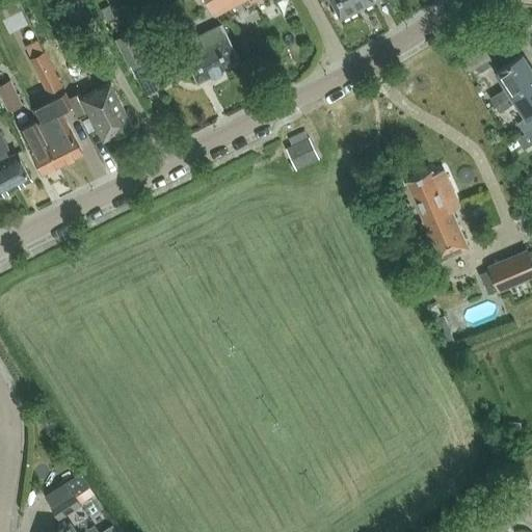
[(207,0),(214,12),(238,0),(250,0),(251,1),(253,0),(207,0)]
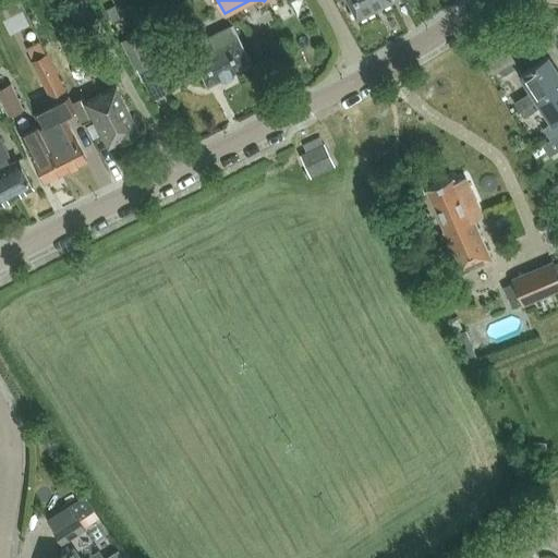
[(391,1),(391,0),(347,0),(356,19),(391,1)]
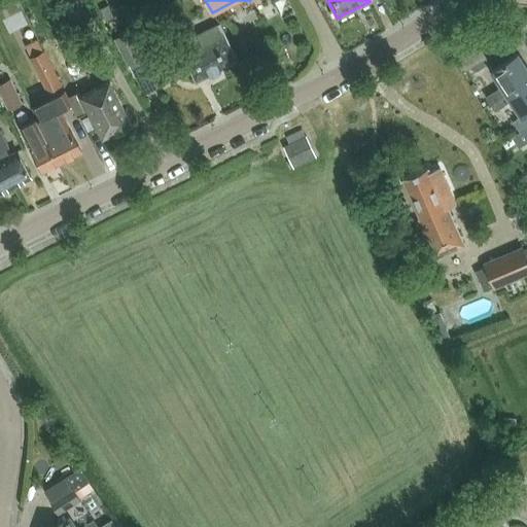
[(113,18),(107,3),(100,7),(106,21),(113,18)]
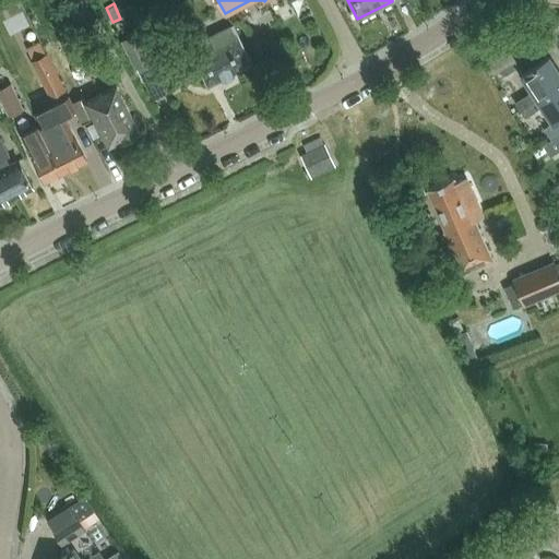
[(209,84),(221,78),(223,79),(224,80),(234,75),(234,73),(235,71),(248,66),(248,63),(250,63),(251,62),(234,24),(207,37),(203,30),(187,38),(197,57),(197,58),(209,84)]
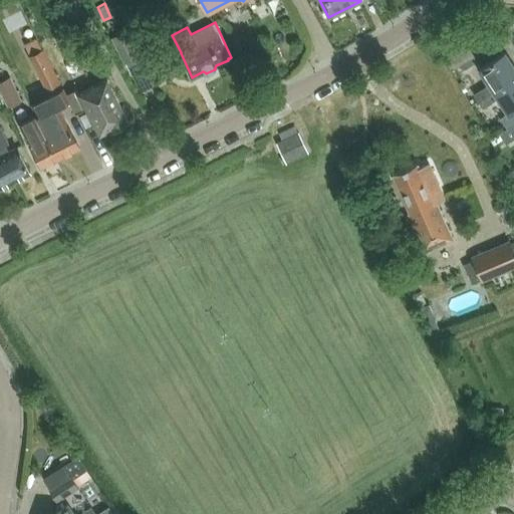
[(139,55),(125,29),(109,37),(123,63),(139,55)]
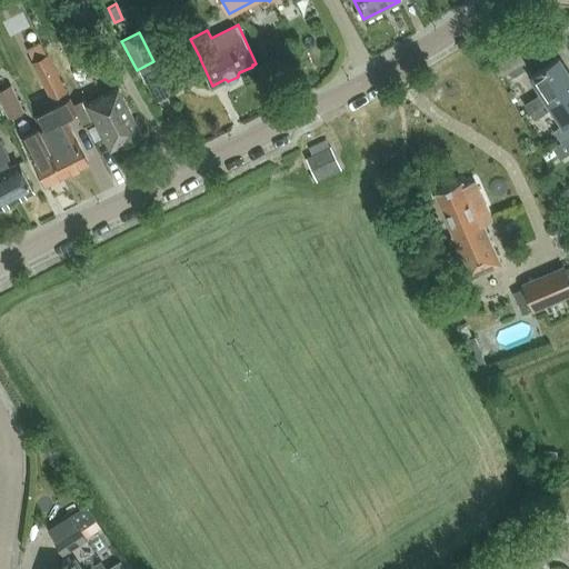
[(48,56),(46,56),(39,41),(25,48),(32,62),(50,99),(66,91),(48,56)]
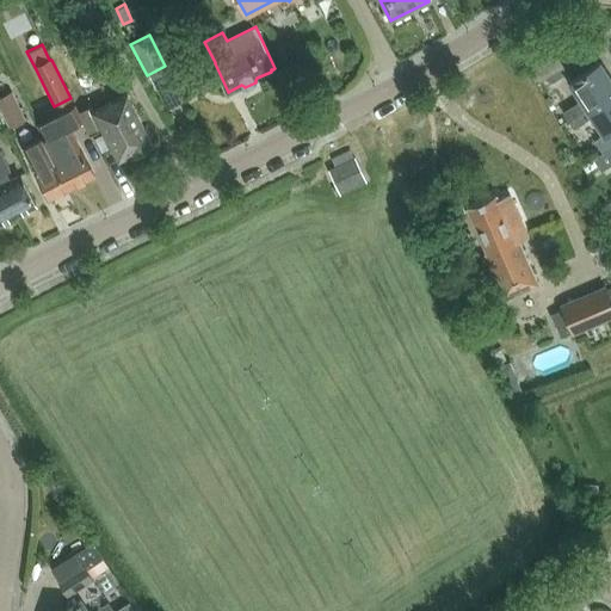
[(528,72),(535,84),(565,67),(556,55),(528,72)]
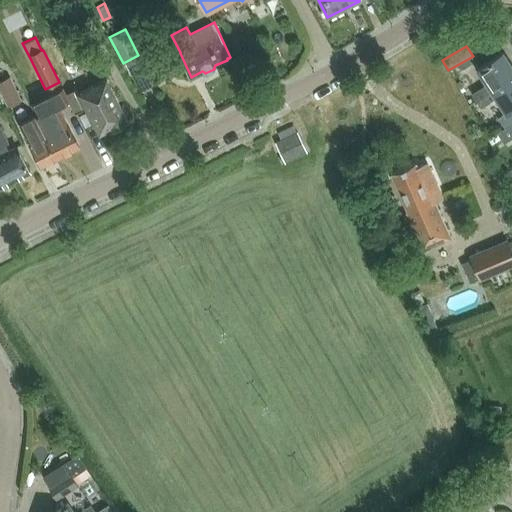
[(475,101),(511,77),(511,65),(503,52),(477,69),(486,83),(470,93),(475,101)]
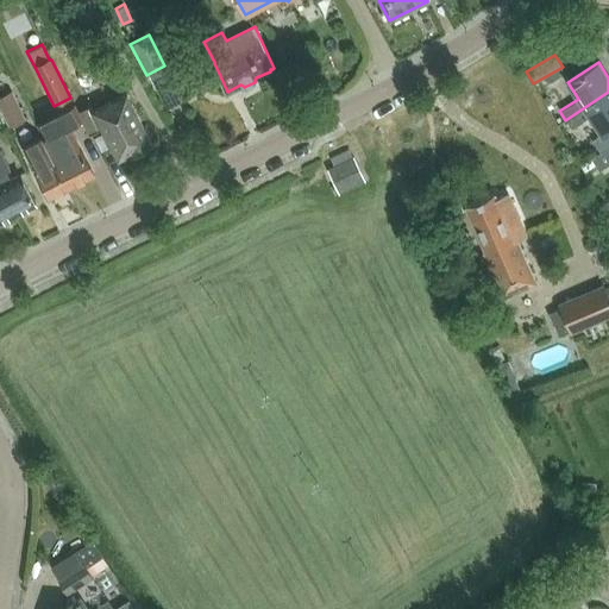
[(180,101),(168,79),(155,86),(167,108),(180,101)]
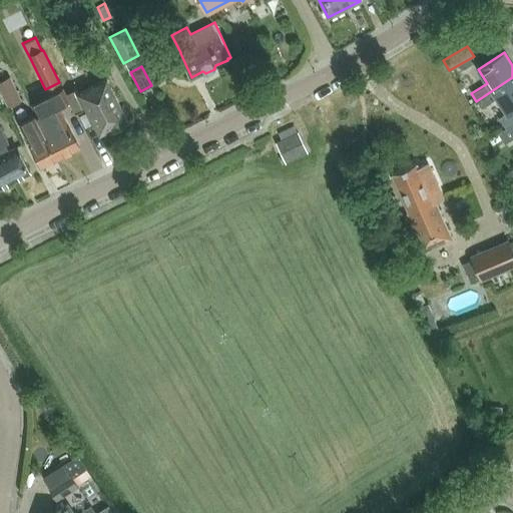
[(20,100),(8,76),(0,79),(0,94),(6,107),(20,100)]
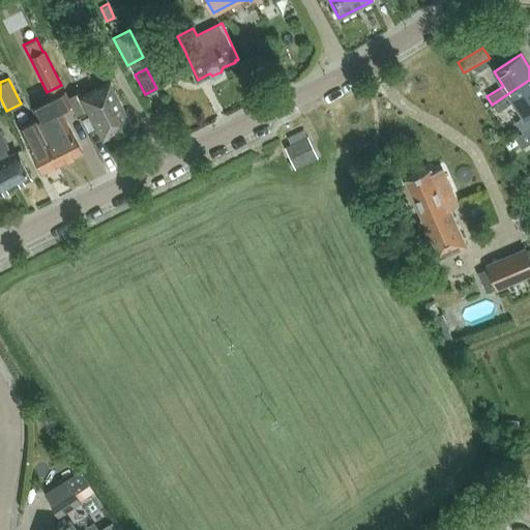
[(529,80),(492,105),(497,112),(512,100),(524,117),(516,122),(522,133),(529,127),(529,80)]
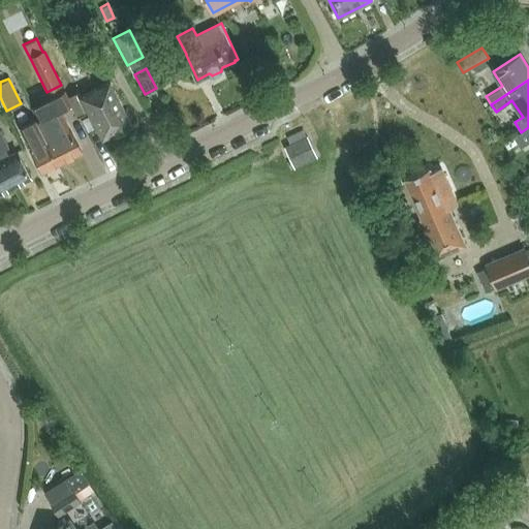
[(115,135),(132,126),(111,82),(81,96),(78,91),(66,97),(76,118),(88,112),(102,139),(114,133),(115,135)]
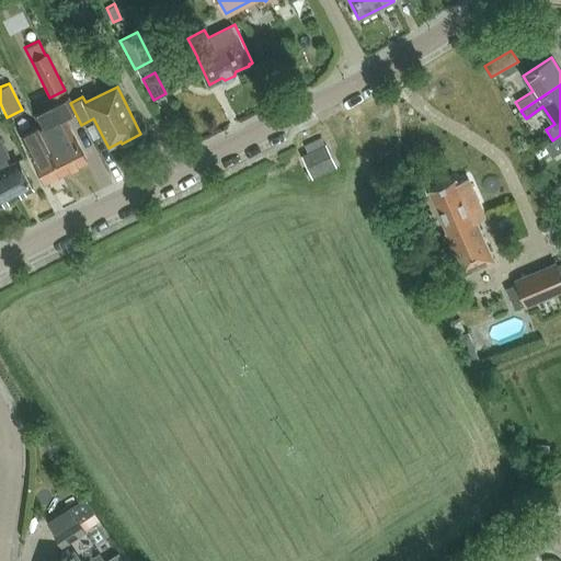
[(86,161),(72,134),(64,116),(75,111),(67,98),(34,114),(45,136),(44,137),(61,173),(86,161)]
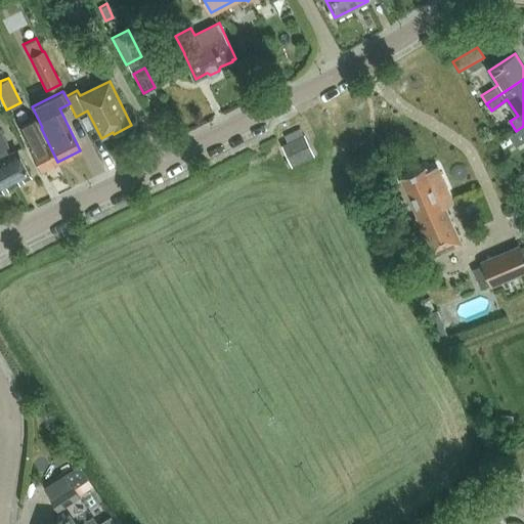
[(41,128),(36,119),(25,125),(30,134),(25,136),(42,170),(57,162),(41,128)]
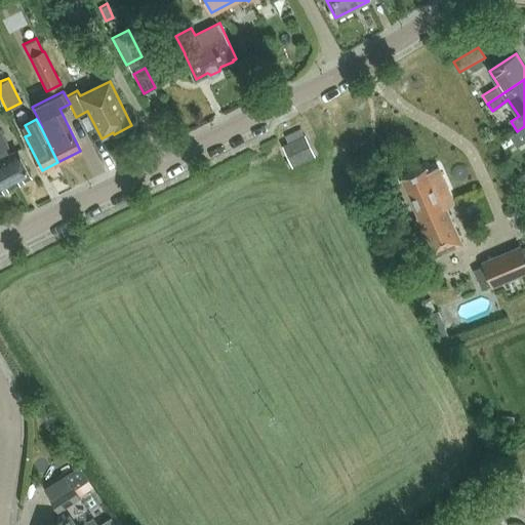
[(524,172),(524,126),(517,131),(518,131),(510,136),(517,147),(524,140),(524,161),(524,162),(524,161),(524,170),(524,172),(524,173),(524,172)]
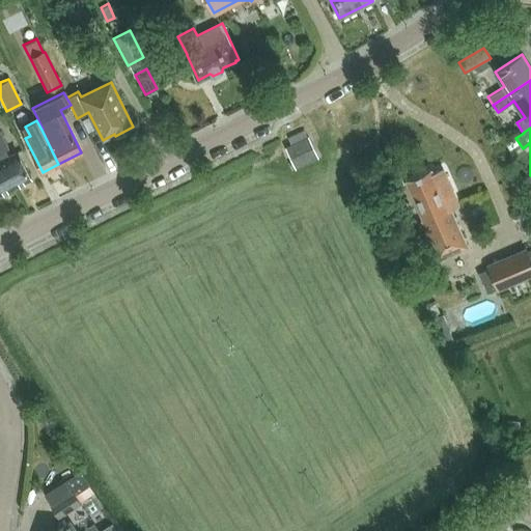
[(291,145),(286,148),(294,162),(314,151),(308,138),(304,130),(288,138),(291,145)]
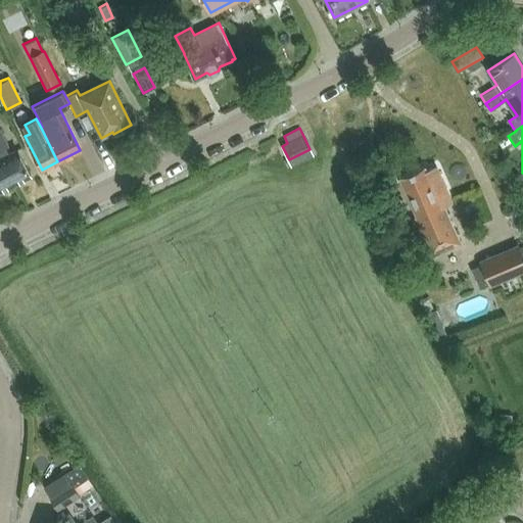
[(17,149),(7,154),(4,147),(8,146),(0,130),(0,155),(14,184),(31,176),(17,149)]
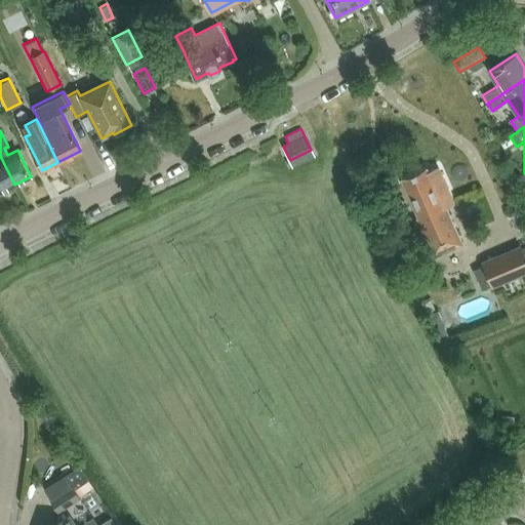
[(0,156),(0,192),(14,185),(0,156)]
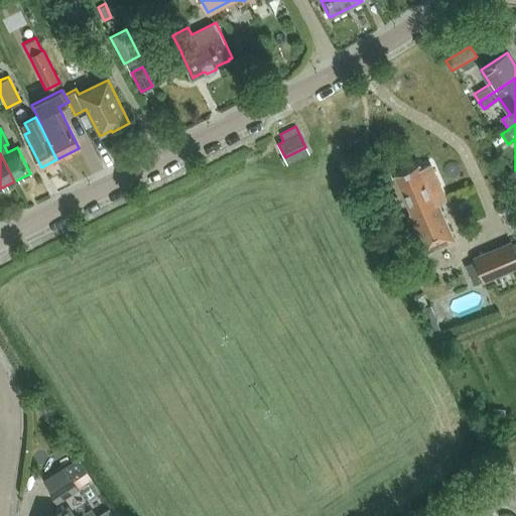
[(445,200),(433,171),(430,163),(420,167),(418,163),(394,174),(411,214),(409,215),(425,252),(454,240),(437,203),(445,200)]
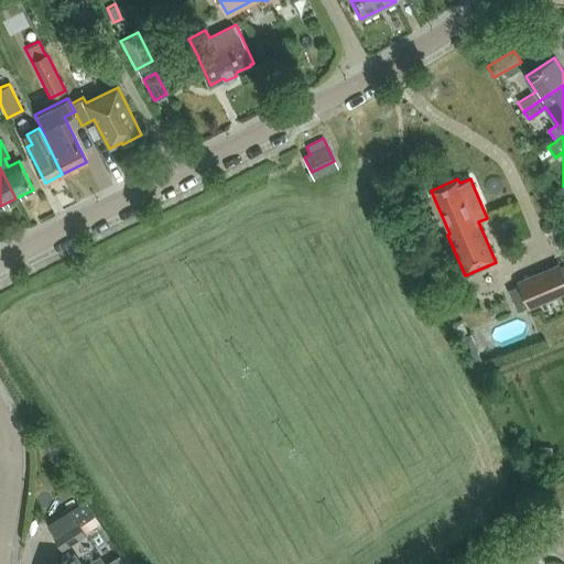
[(563,278),(557,262),(516,281),(528,310),(563,293),(563,278)]
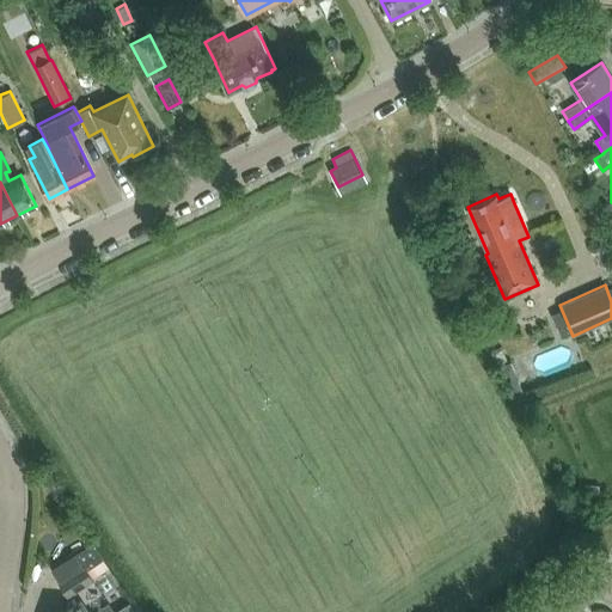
[(502,378),(515,372),(510,361),(497,367),(502,378)]
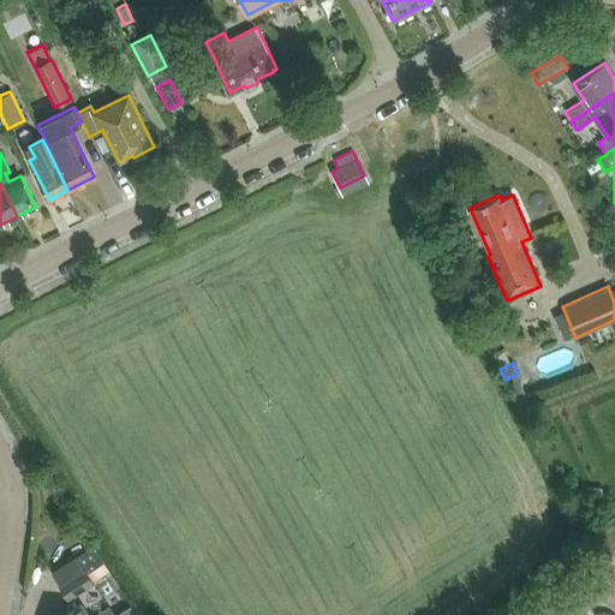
[(93,581),(88,573),(103,562),(91,544),(51,572),(59,586),(67,598),(93,581)]
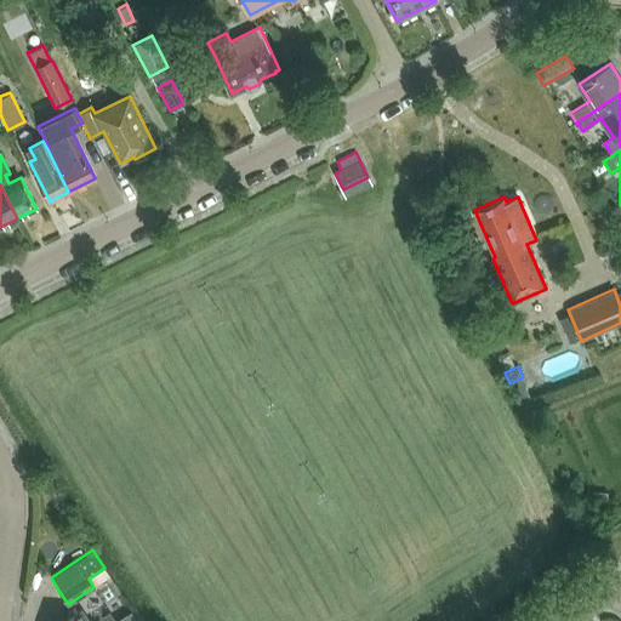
[(114,620),(108,611),(92,620),(87,620),(81,610),(63,620),(114,620)]
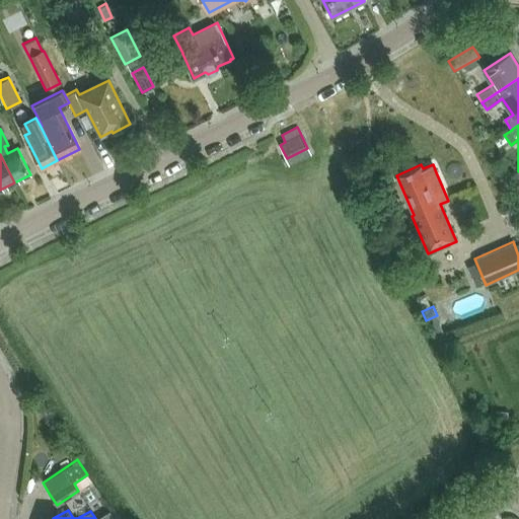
All buildings are outlined.
